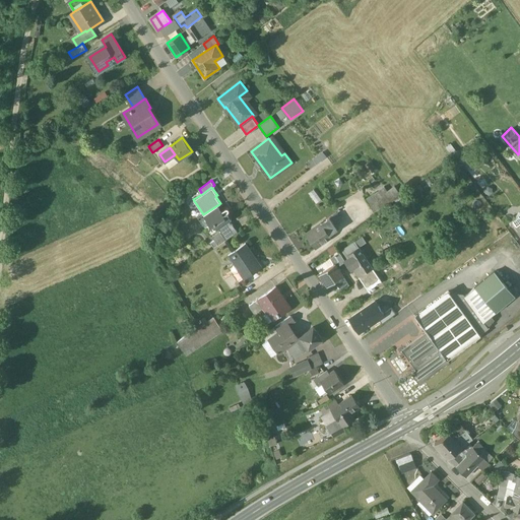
[(384,187),(374,194),(366,200),(375,213),(401,195),(394,187),(388,191),(384,187)]
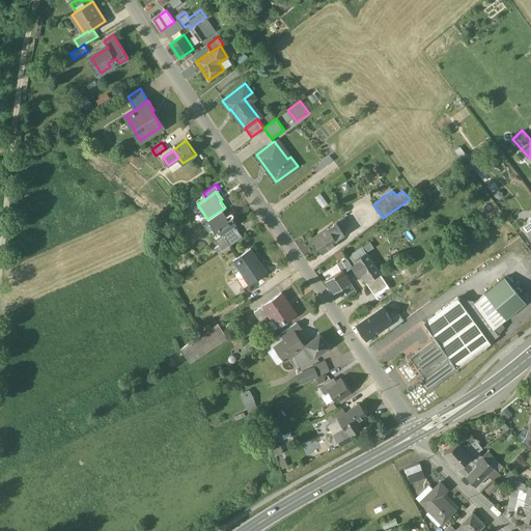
[(320,195),(316,198),(323,207),(328,204),(320,195)]
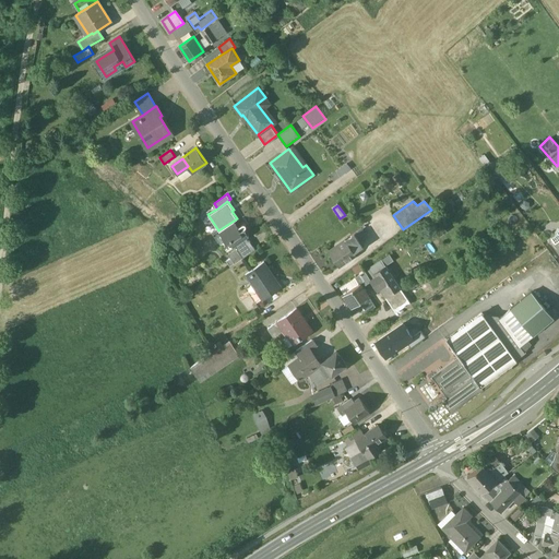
[(447,232),(436,217),(429,223),(439,236),(447,232)]
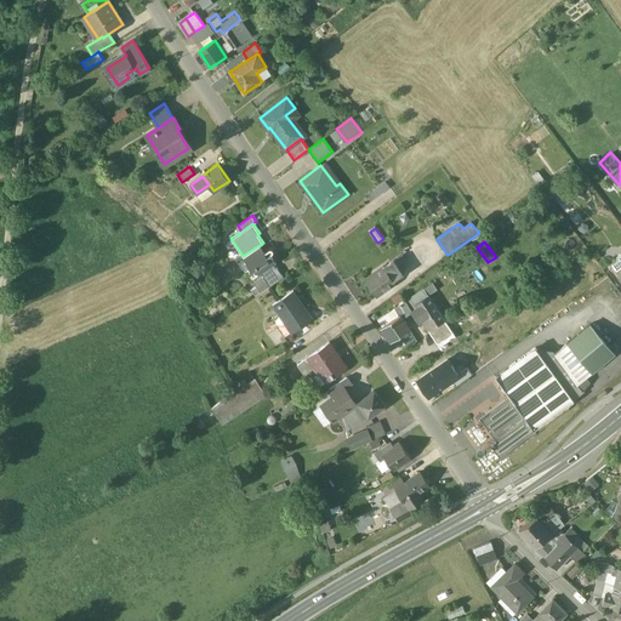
[(260,245),(243,256),(251,269),(255,267),(258,273),(261,272),(273,263),(277,261),(271,252),(273,251),(273,250),(273,249),(272,248),(271,248),(269,248),(265,251),(260,245)]
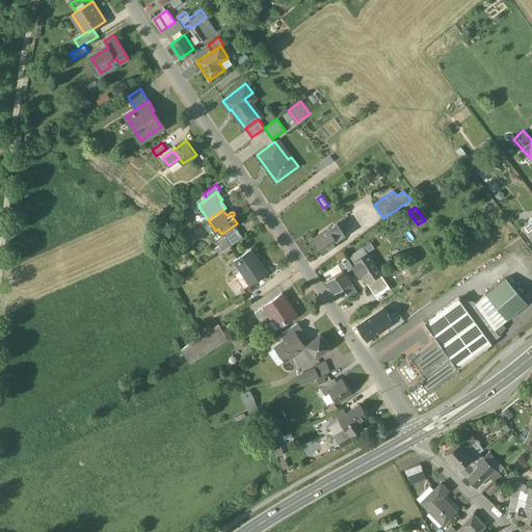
[(344,217),(337,222),(343,230),(349,225),(344,217)]
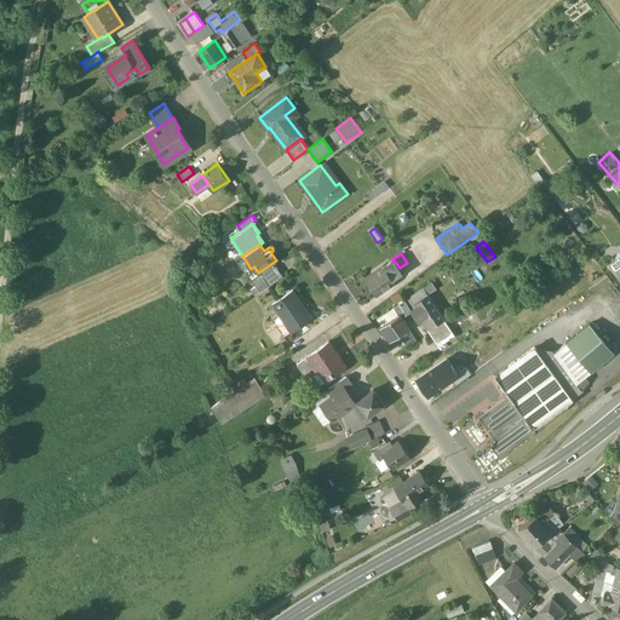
[(392,259),(383,265),(392,280),(402,273),(400,268),(392,259)]
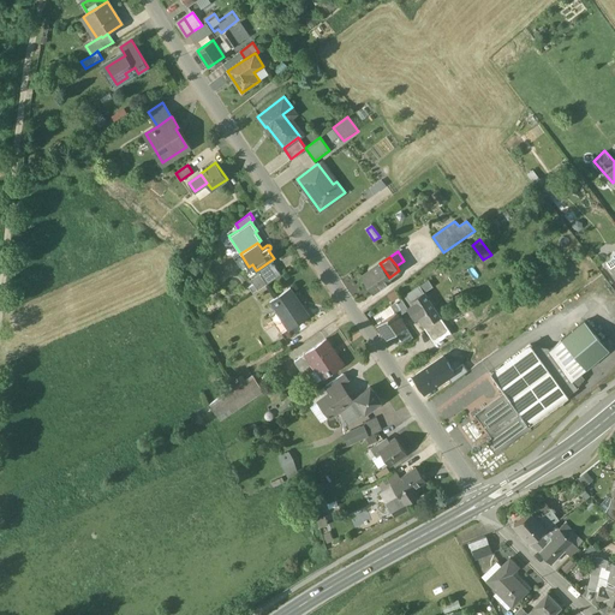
[(270,261),(258,269),(261,273),(260,273),(267,282),(280,273),(274,263),(273,264),(270,261)]
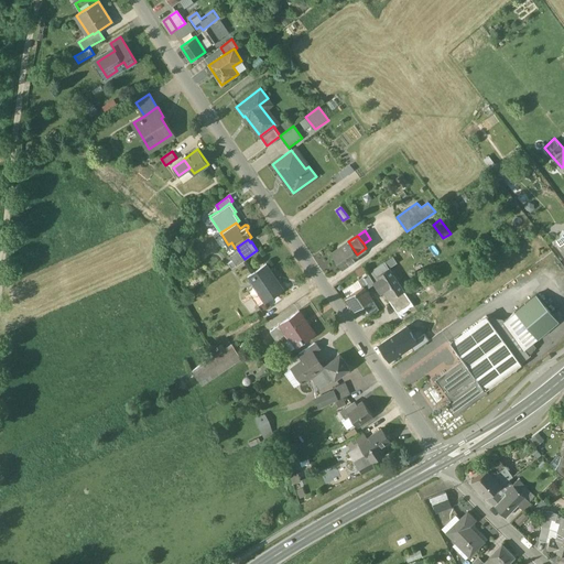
[(348,241),(332,252),(342,268),(359,257),(357,255),(348,241)]
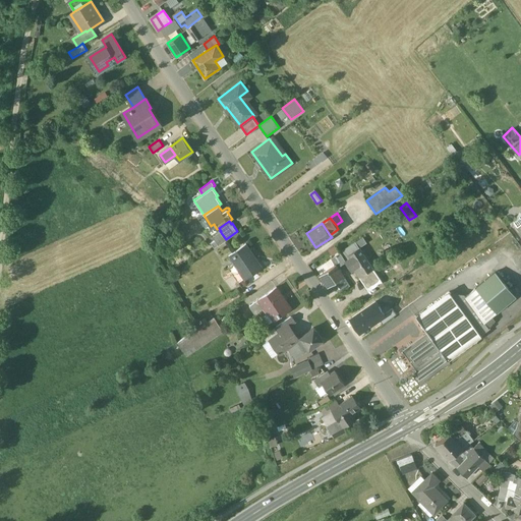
[(246,242),(228,254),(244,278),(263,267),(246,242)]
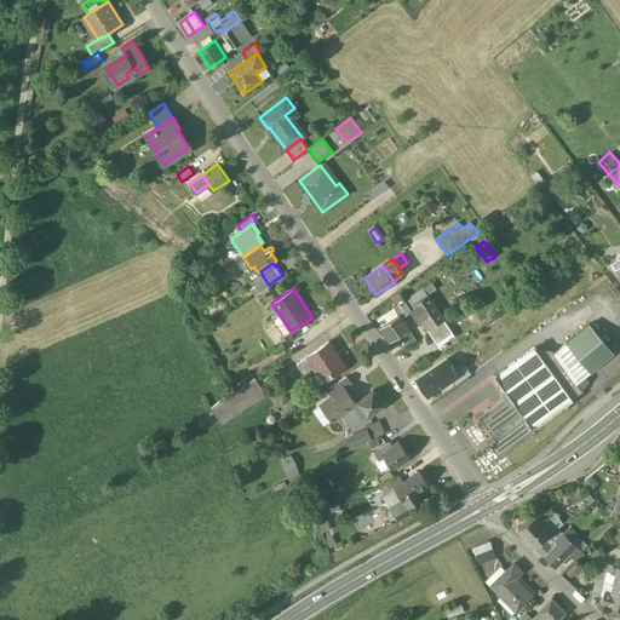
[(423,288),(394,308),(399,314),(401,317),(402,317),(411,311),(418,321),(420,320),(428,331),(443,320),(423,288)]
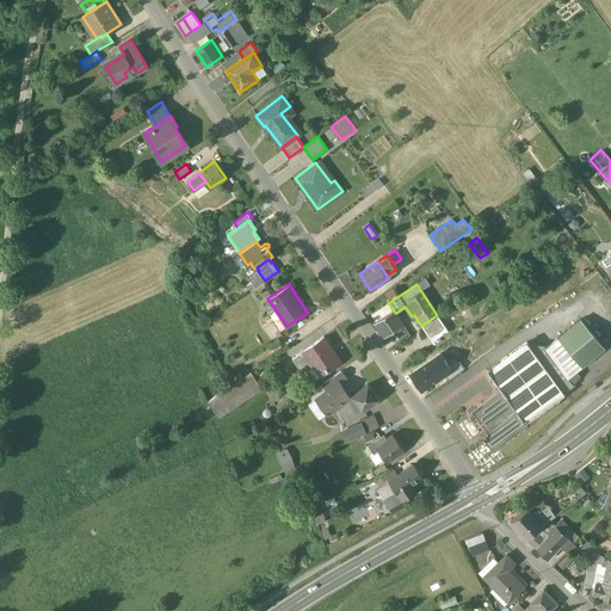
[(388,303),(378,310),(382,316),(393,309),(388,303)]
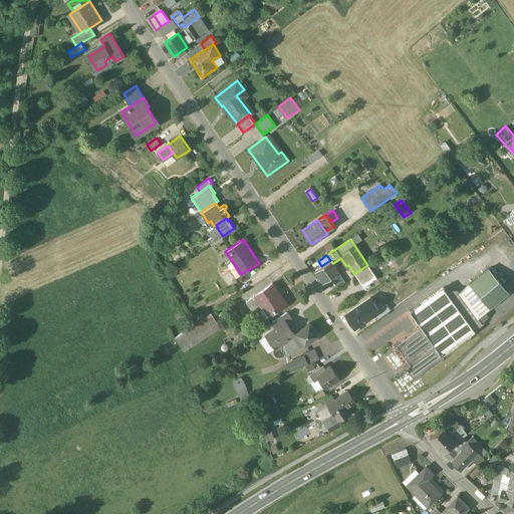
[(321,266),(316,270),(324,281),(338,272),(333,263),(332,263),(330,260),(321,266)]
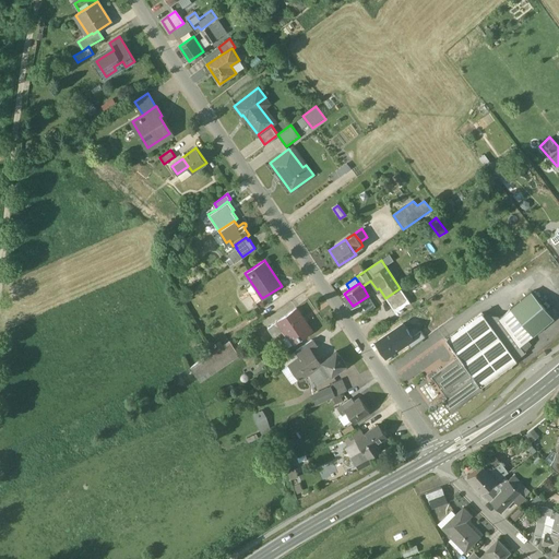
[(400,288),(385,298),(395,312),(405,306),(405,307),(407,306),(406,305),(409,302),(400,288)]
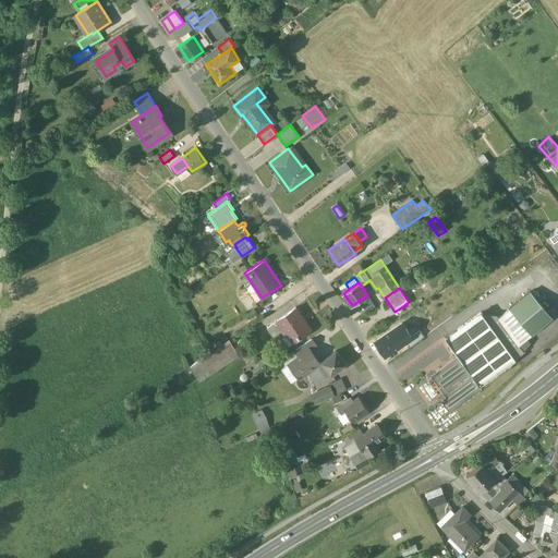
[(531,291),(509,308),(489,324),(498,336),(504,343),(510,339),(516,347),(509,351),(514,359),(523,352),(518,344),(532,335),(553,317),(531,291)]
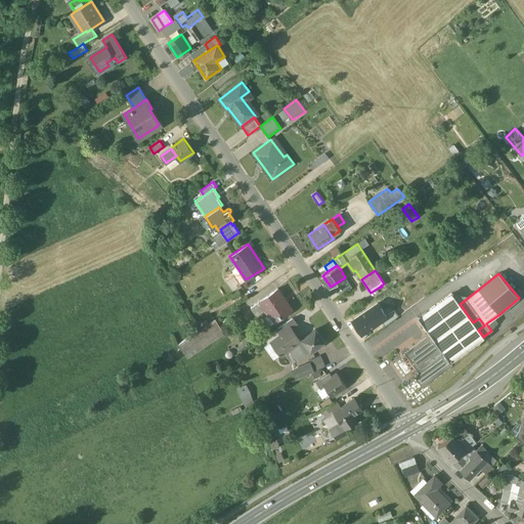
[(277,288),(259,301),(265,308),(264,309),(268,314),(270,313),(275,320),(293,309),(277,288)]
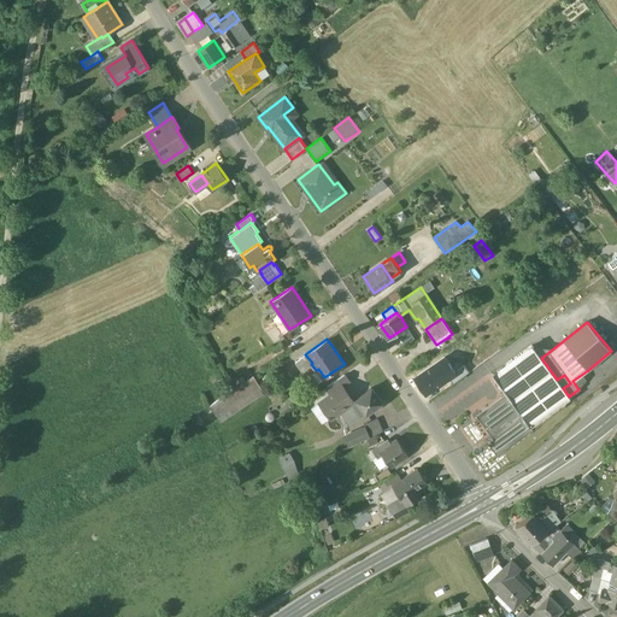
[(533,346),(493,375),(495,378),(494,385),(500,385),(500,386),(500,391),(505,392),(507,395),(511,400),(551,371),(541,358),(533,346)]
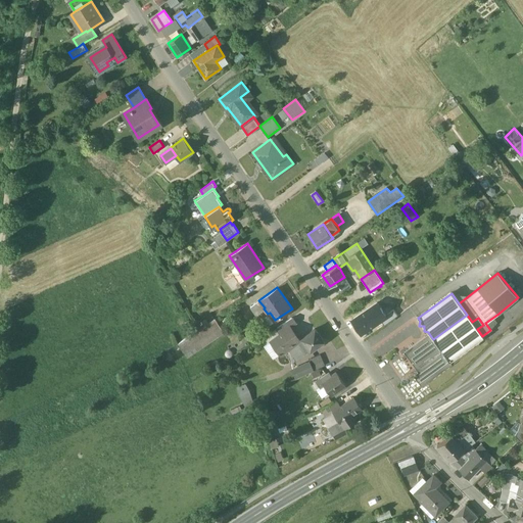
[(258,300),(250,305),(255,314),(264,308),(265,307),(258,300)]
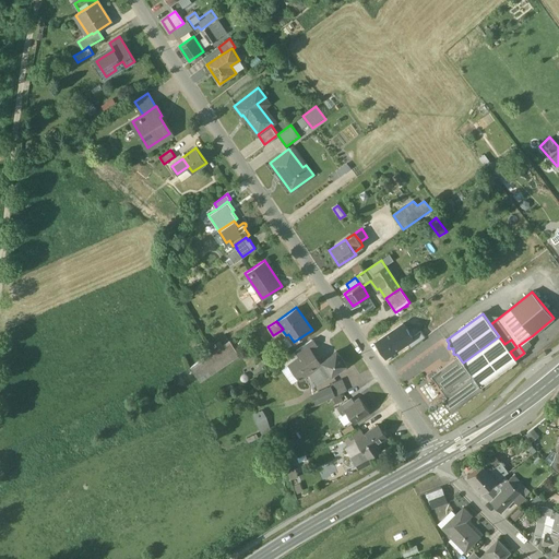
[(403,324),(377,342),(385,356),(401,345),(394,336),(403,331),(404,332),(406,330),(403,324)]
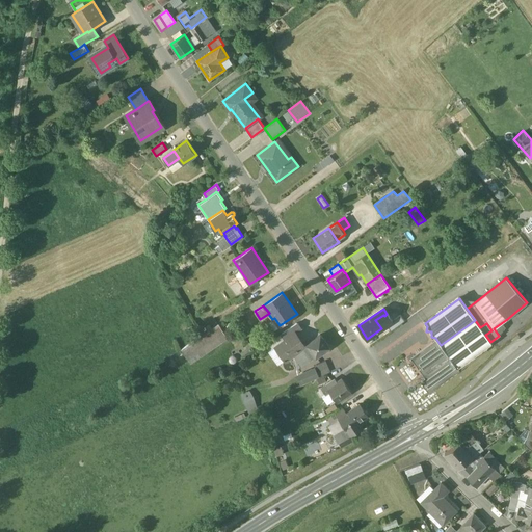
[(475,320),(441,345),(451,360),(456,367),(466,361),(484,347),(490,342),(485,335),(491,330),(486,323),(480,327),(475,320)]
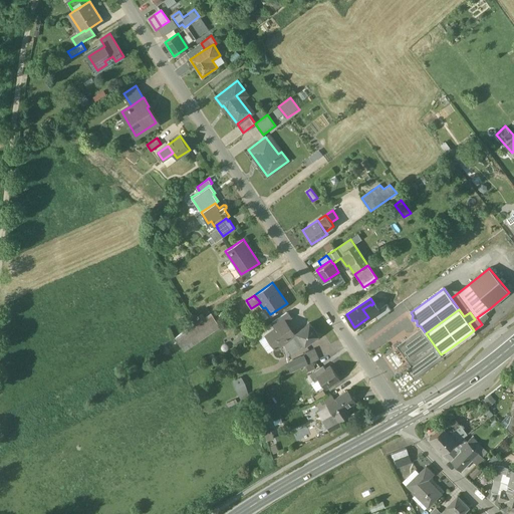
[(287,311),(272,321),(276,326),(277,326),(285,320),(286,321),(291,317),(287,311)]
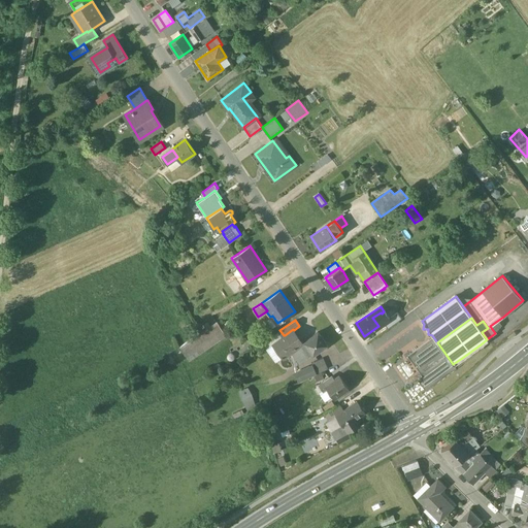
[(217,322),(190,340),(179,348),(189,361),(226,336),(217,322)]
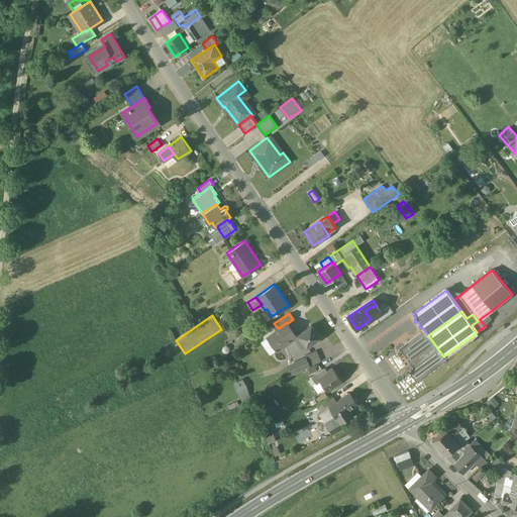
[(288,323),(287,322),(279,328),(278,328),(268,335),(276,347),(277,349),(286,342),(296,335),(288,323)]
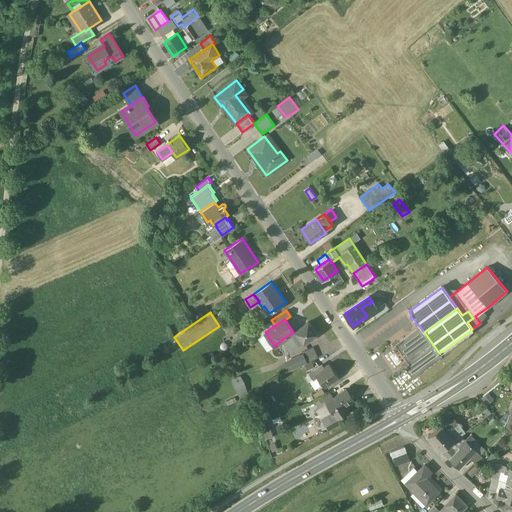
[(308,321),(295,331),(304,343),(317,333),(308,321)]
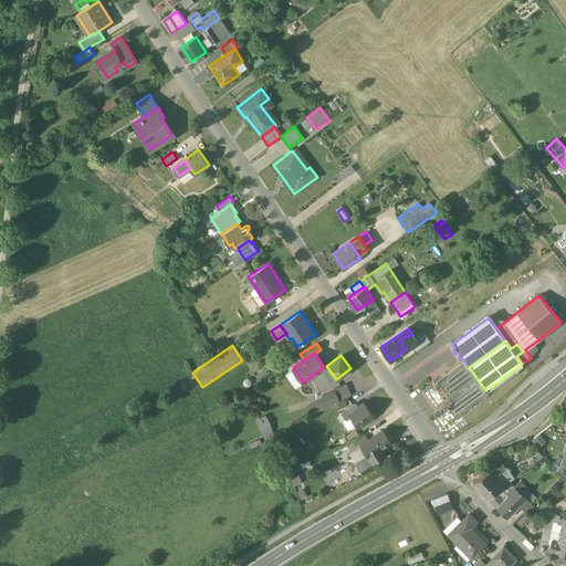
[(465,363),(458,368),(457,368),(457,369),(449,375),(448,375),(448,376),(443,378),(442,385),(454,401),(480,383),(469,367),(465,363)]
